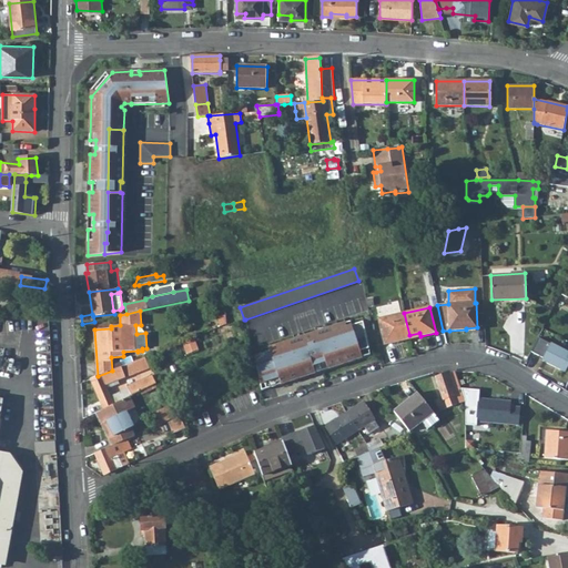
[(409,335),(404,313),(378,320),(384,345),(399,342),(398,338),(409,335)]
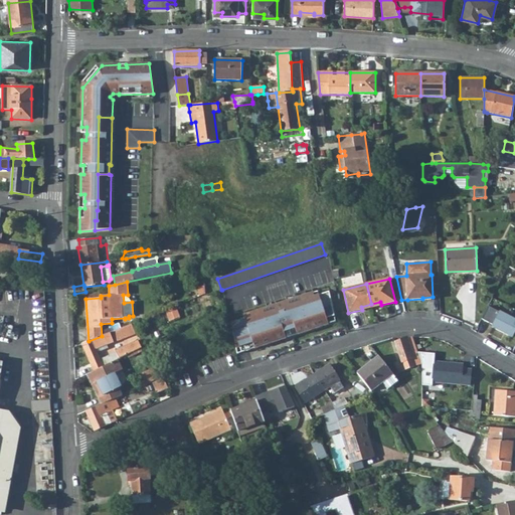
[(245,320),(254,348),(328,324),(326,318),(334,316),(329,292),(319,295),(317,291),(243,316),(245,320)]
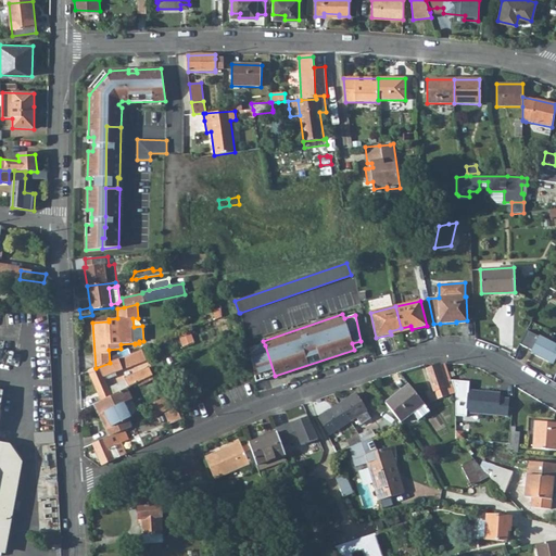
[(219,319),(199,326),(205,344),(225,337),(219,319)]
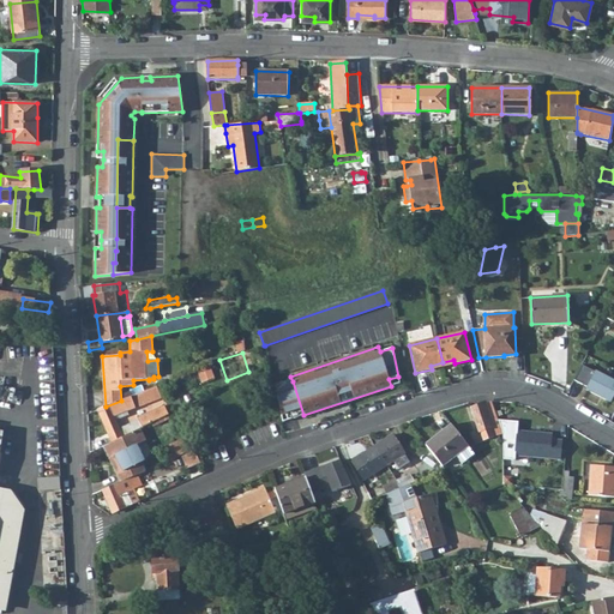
[(613,401),(613,398),(613,378),(584,363),(576,383),(613,401)]
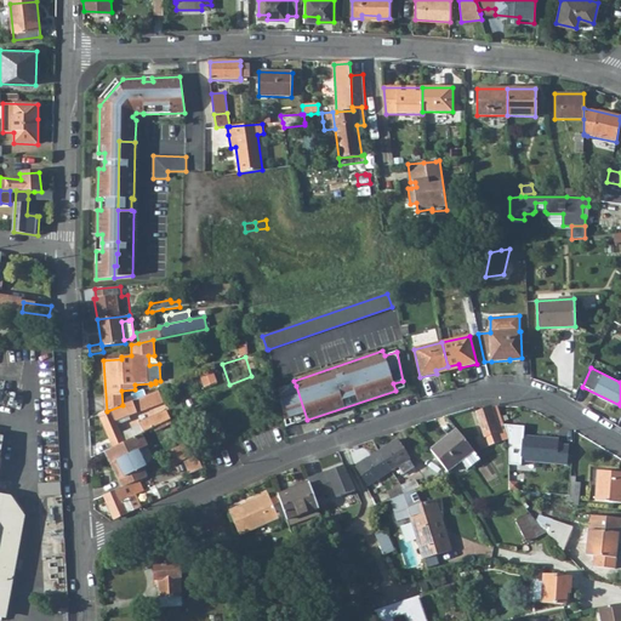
[(212,369),(200,374),(205,387),(217,382),(212,369)]
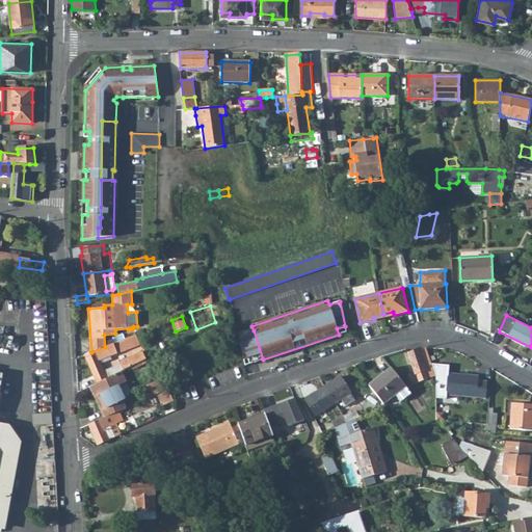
[(345,326),(337,328),(339,335),(346,331),(345,326)]
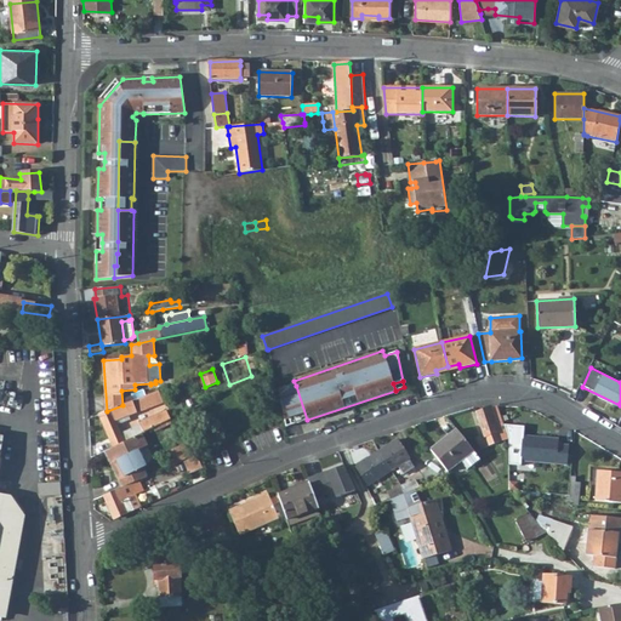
[(296,386),(278,392),(283,415),(283,416),(285,427),(307,420),(296,386)]
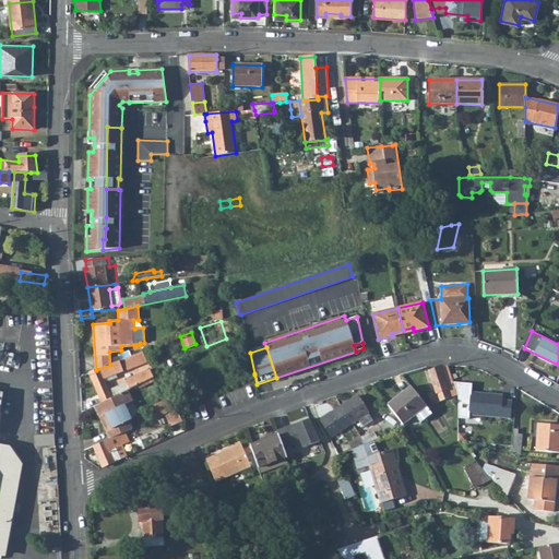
[(110,365),(96,370),(90,373),(98,395),(108,390),(105,383),(104,379),(116,375),(145,363),(142,352),(110,365)]
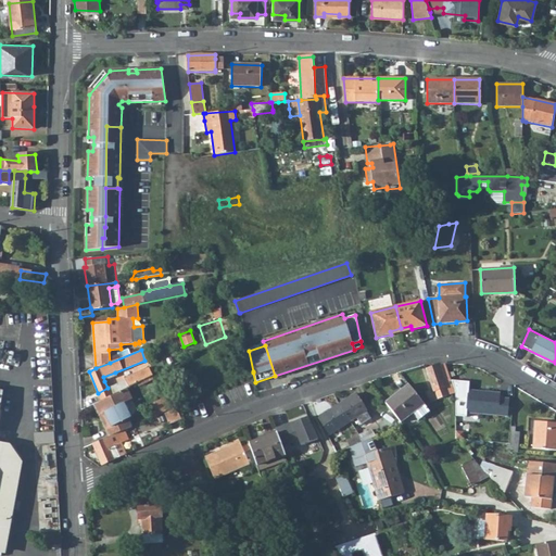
[(445,364),(438,366),(437,365),(426,368),(434,392),(436,392),(439,399),(455,393),(451,380),(445,364)]
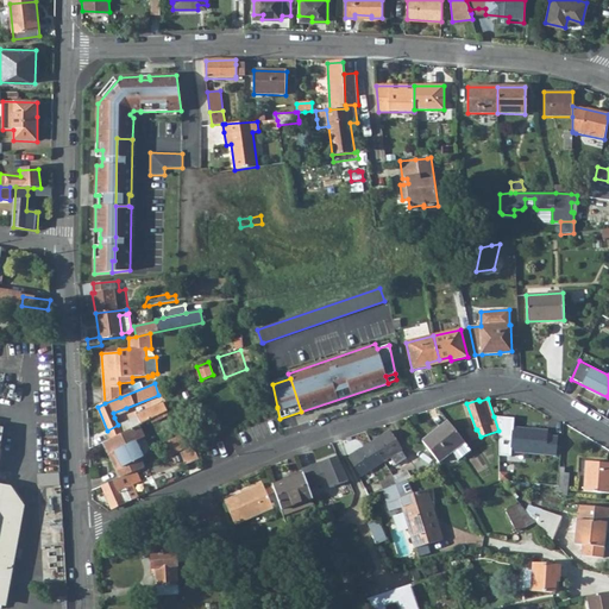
[(146,412),(150,419),(163,413),(158,405),(146,412)]
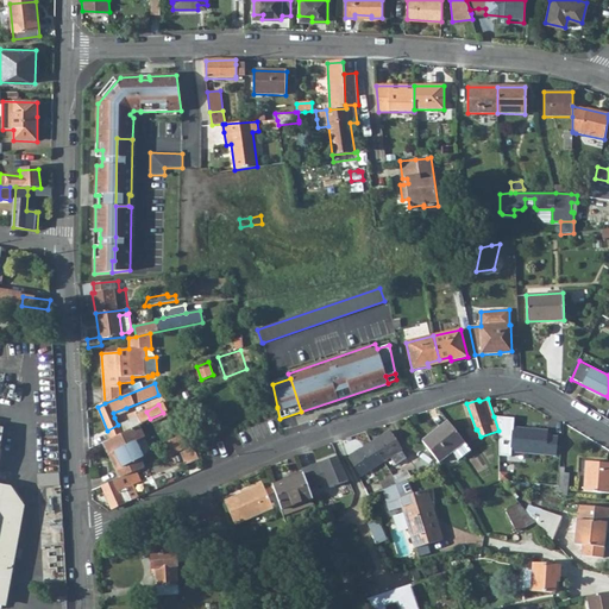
[(126,408),(113,413),(114,418),(127,412),(126,408)]
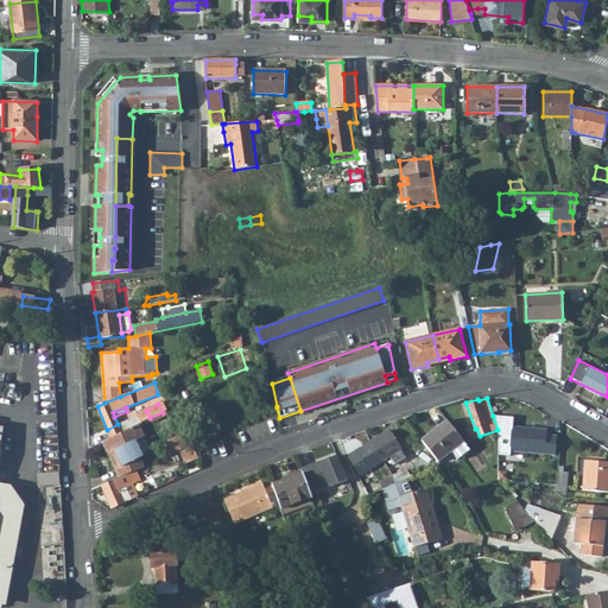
[(135,415),(122,422),(127,430),(138,424),(150,419),(150,418),(146,411),(145,409),(135,413),(135,415)]
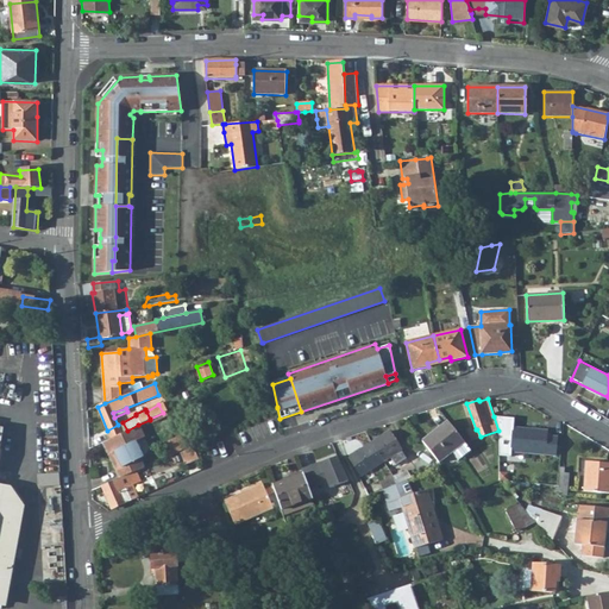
[(150,419),(150,420),(152,424),(168,415),(167,412),(163,413),(150,419)]
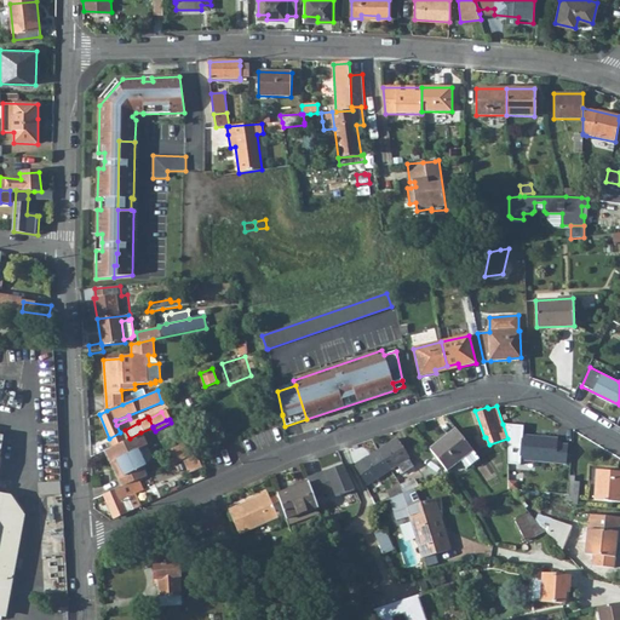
[(503,424),(507,438),(507,464),(520,465),(521,459),(566,463),(568,446),(557,445),(557,438),(522,435),(523,426),(503,424)]
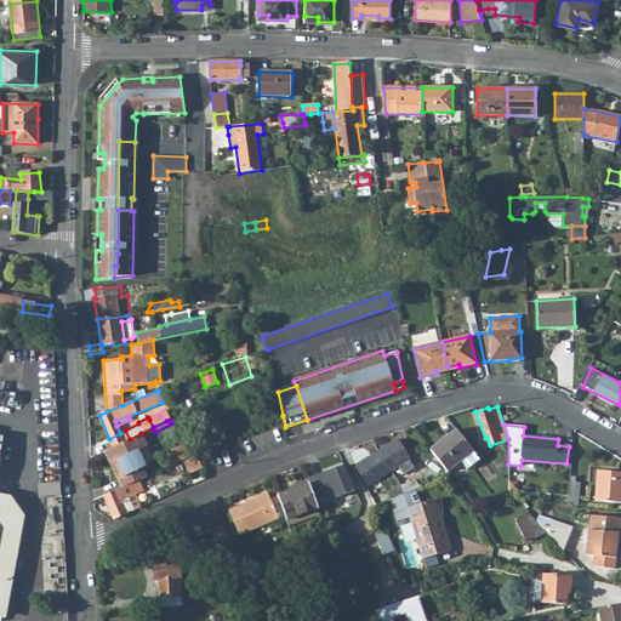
[(443,444),(459,432),(456,429),(440,442),(443,444)]
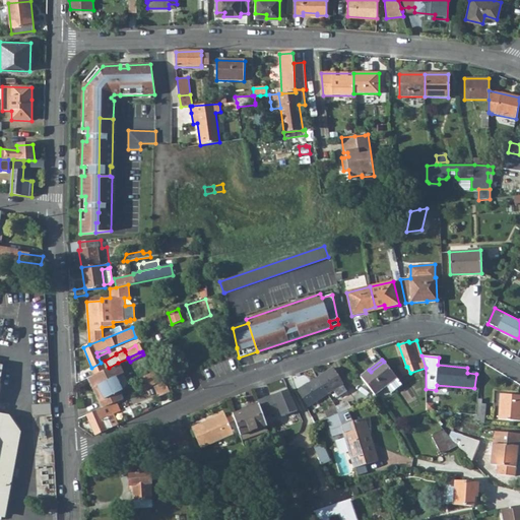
[(94,375),(109,368),(105,361),(101,363),(91,368),(94,375)]
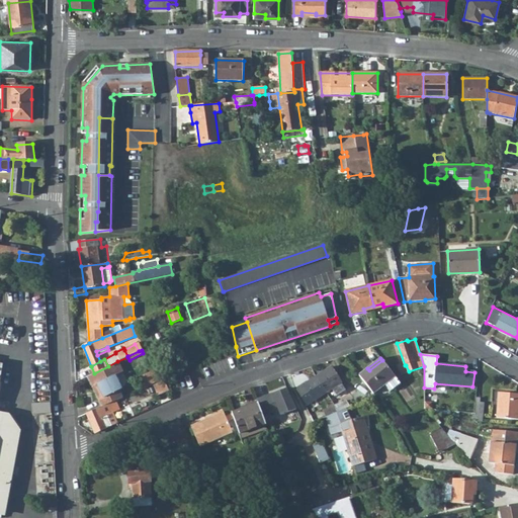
[(369,389),(373,394),(384,385),(394,378),(399,384),(401,383),(382,360),(369,370),(367,368),(359,375),(363,381),(369,389)]
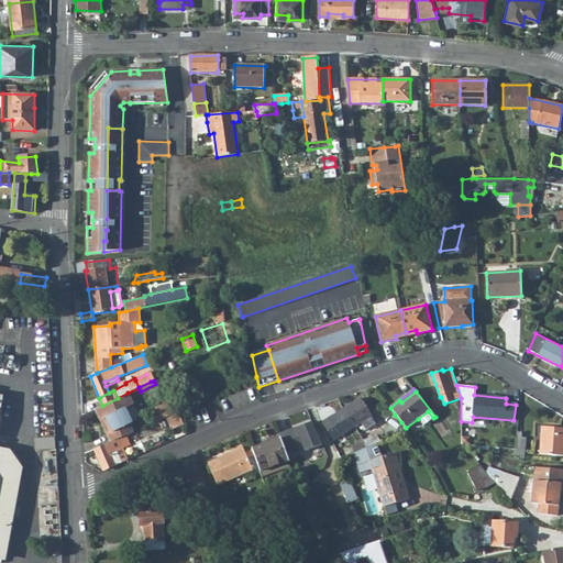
[(128,393),(118,398),(102,406),(95,410),(111,442),(125,435),(133,431),(122,409),(133,404),(128,393)]
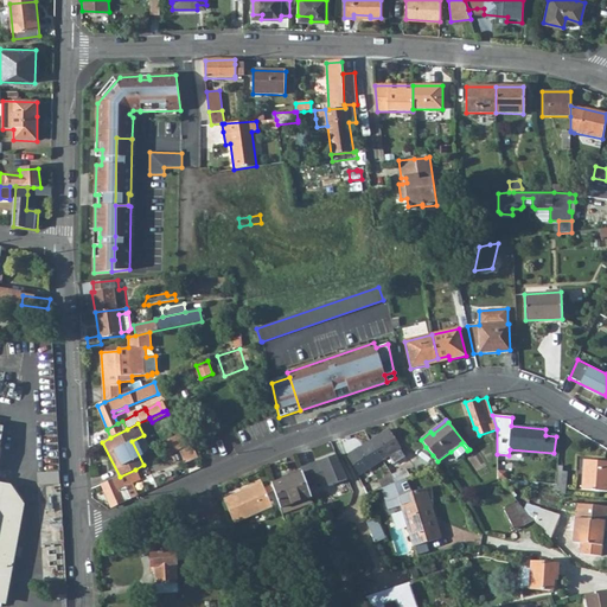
[(0,600),(4,601),(21,505),(10,486),(0,484),(0,433),(1,429),(0,428),(0,600)]
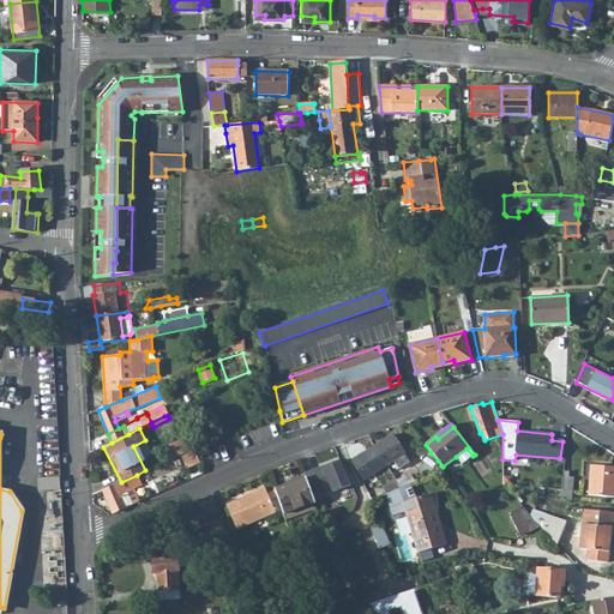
[(374,446),(386,464),(393,461),(399,469),(410,462),(404,453),(392,435),(374,446)]
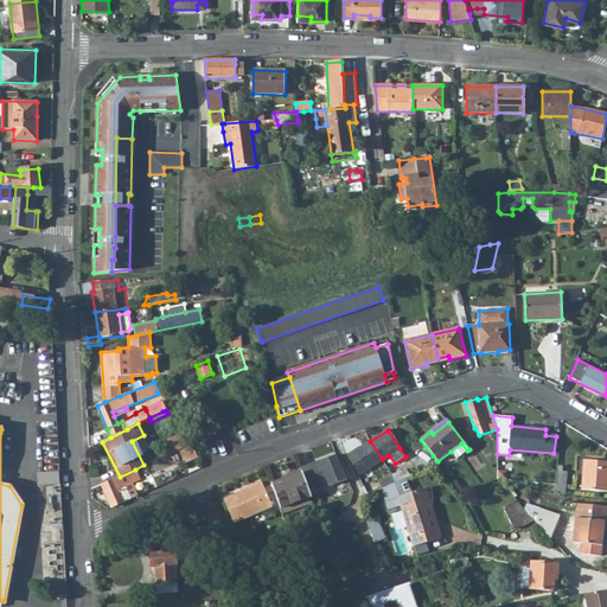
[(174,441),(164,446),(167,454),(181,448),(180,448),(186,446),(180,434),(173,438),(174,441)]
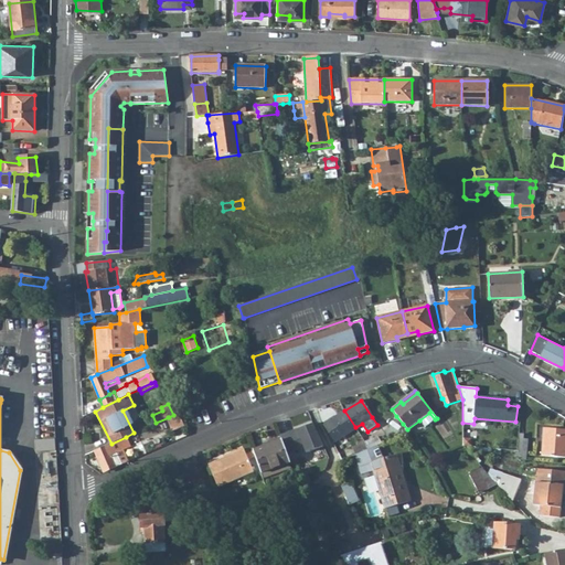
[(323,425),(334,441),(355,427),(344,411),(323,425)]
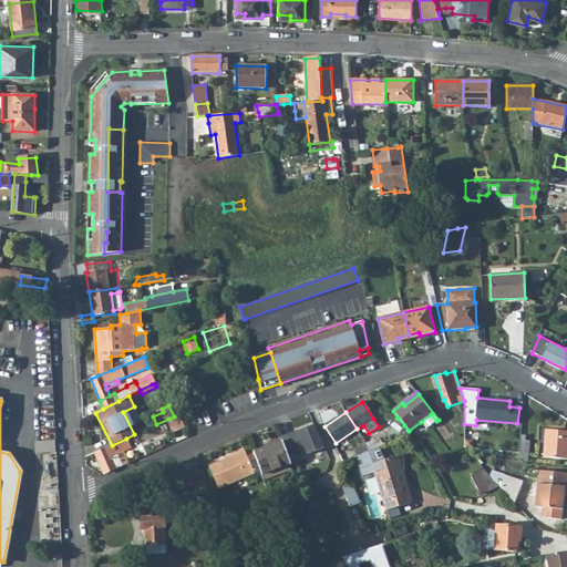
[(436,421),(431,414),(421,422),(426,429),(436,421)]
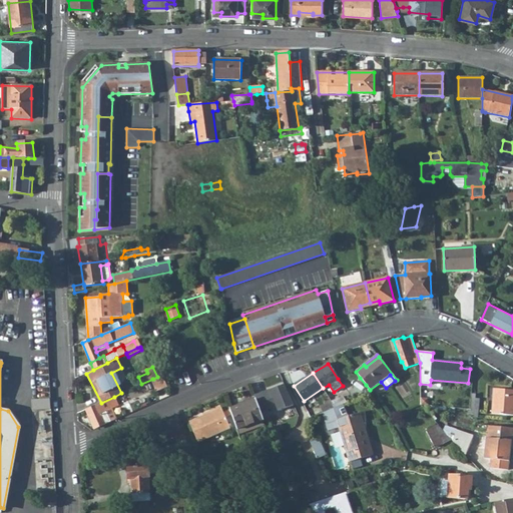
[(151,382),(155,391),(166,386),(162,377),(151,382)]
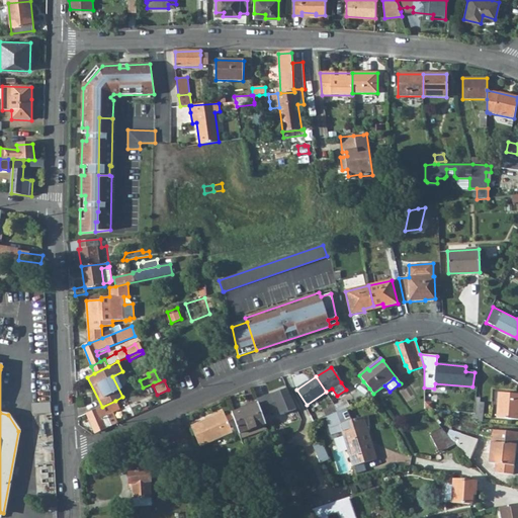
[(286,389),(257,400),(258,403),(263,417),(279,411),(280,415),(296,410),(286,389)]
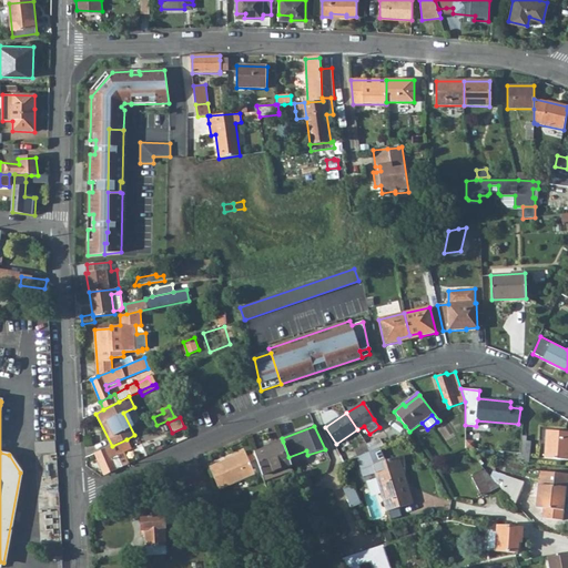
[(567,432),(547,430),(545,458),(567,459),(567,432)]
